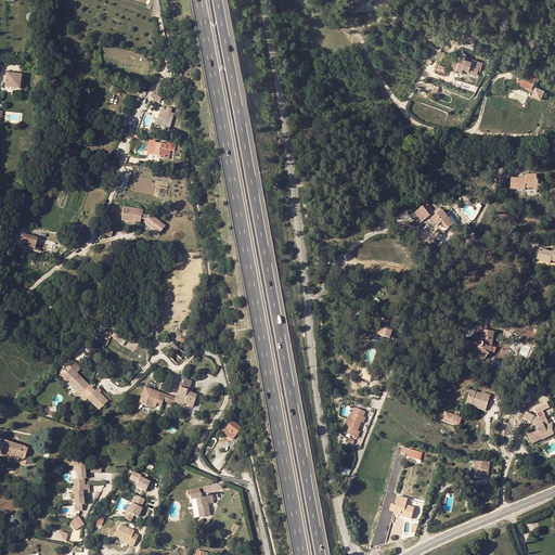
[(467,72),(477,75),(478,71),(479,68),(481,68),(482,63),(472,60),(472,62),(460,59),(459,63),(452,61),(450,69),(455,72),(456,69),(462,72),(462,69),(463,68),(468,71),(467,72)]
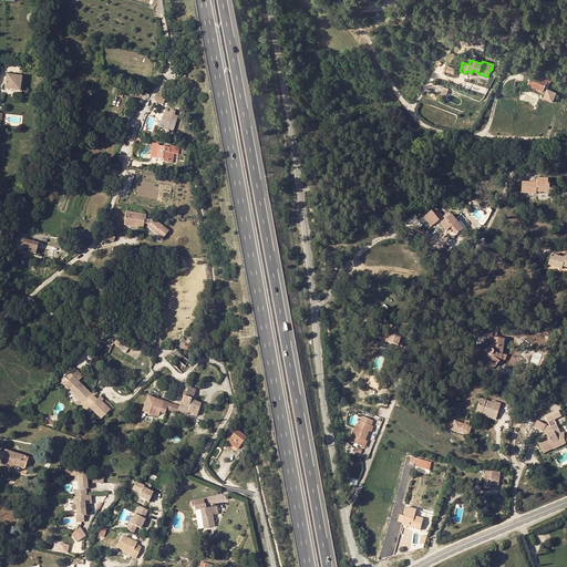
[(527,83),(535,88),(543,91),(547,81),(550,82),(553,78),(543,73),(540,78),(533,73),(527,83)]
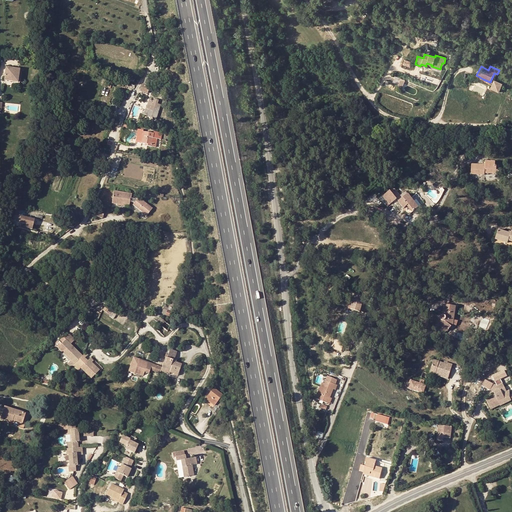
[(18,82),(18,78),(19,69),(6,67),(4,80),(18,82)]
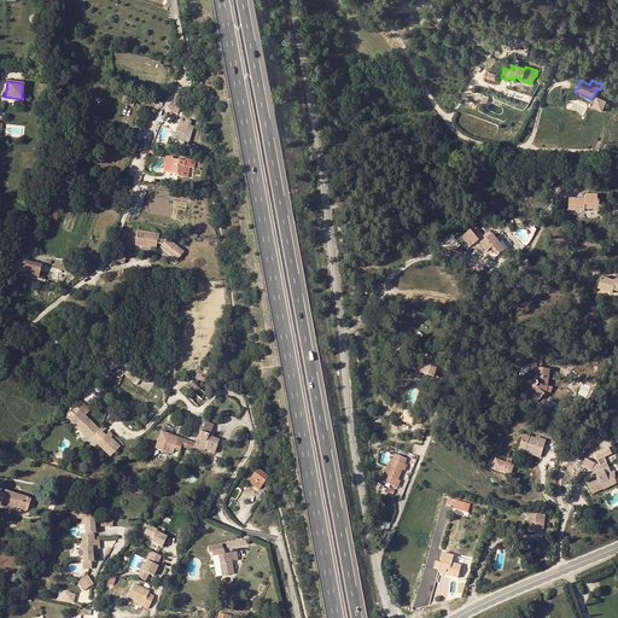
[(606,100),(596,97),(592,105),(601,110),(606,100)]
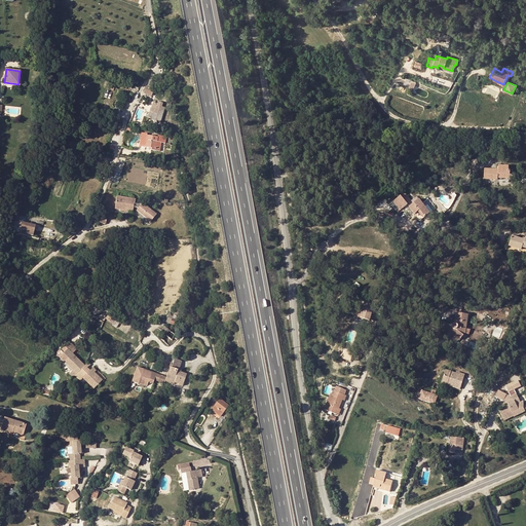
[(153,89),(148,87),(146,87),(144,94),(151,96),(153,89)]
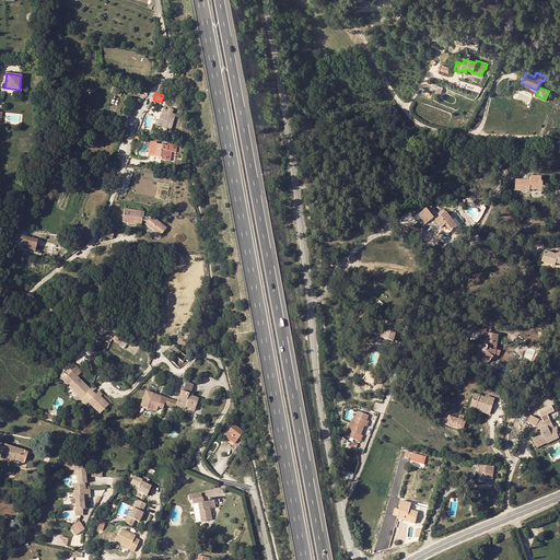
[(166,113),(162,127),(170,130),(175,115),(166,113)]
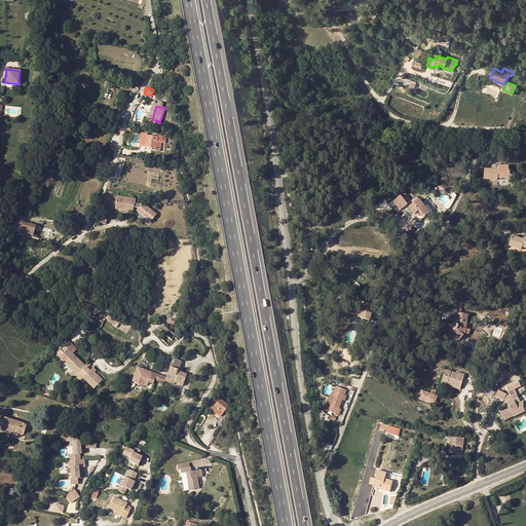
[(151,148),(151,150),(160,151),(160,147),(156,146),(157,138),(147,136),(145,147),(148,147),(151,148)]
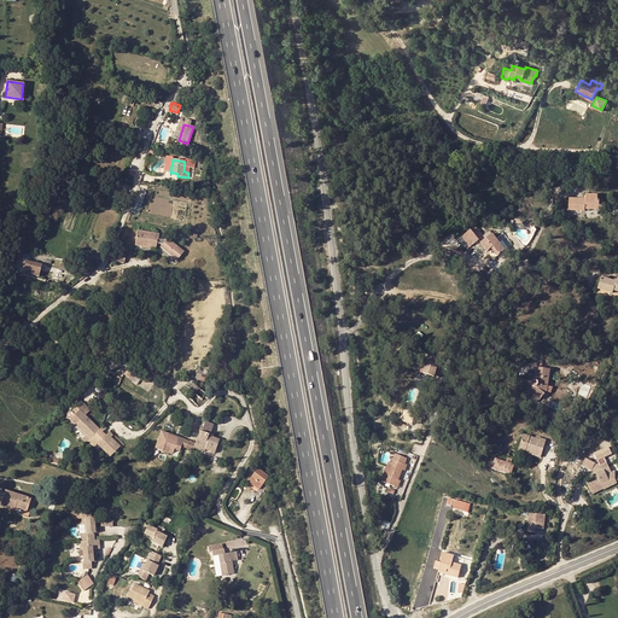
[(586,194),(586,199),(569,198),(569,210),(584,211),(586,209),(599,209),(599,207),(602,207),(602,199),(599,199),(598,199),(598,196),(586,194)]
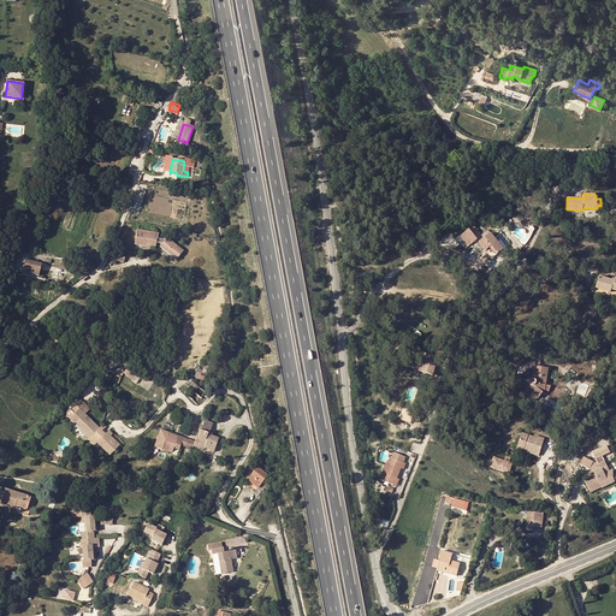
[(158,234),(136,232),(135,247),(148,248),(148,244),(150,244),(150,247),(157,247),(158,244),(161,244),(160,247),(172,256),(176,250),(178,247),(166,238),(165,241),(164,240),(158,240),(158,234)]
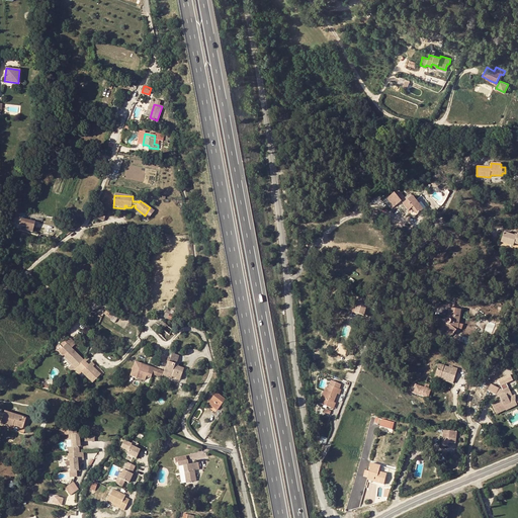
[(411,208),(413,206),(418,213),(423,210),(412,196),(403,204),(408,210),(411,208)]
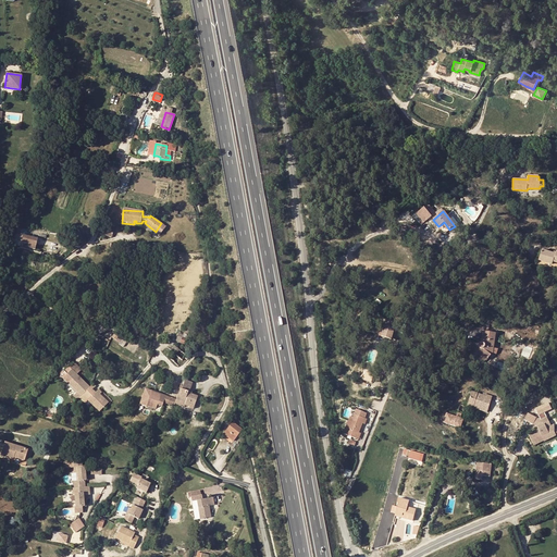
[(107,227),(106,230),(102,229),(101,234),(111,237),(114,230),(107,227)]
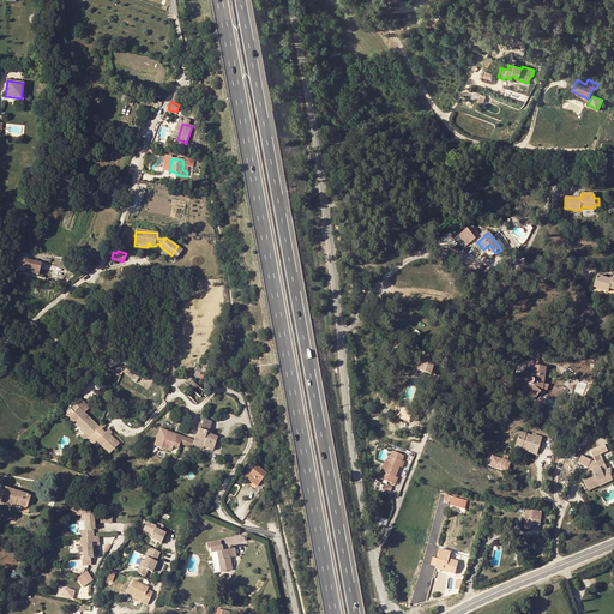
[(18,257),(16,263),(24,265),(32,266),(31,271),(38,272),(41,262),(23,257),(23,258),(18,257)]
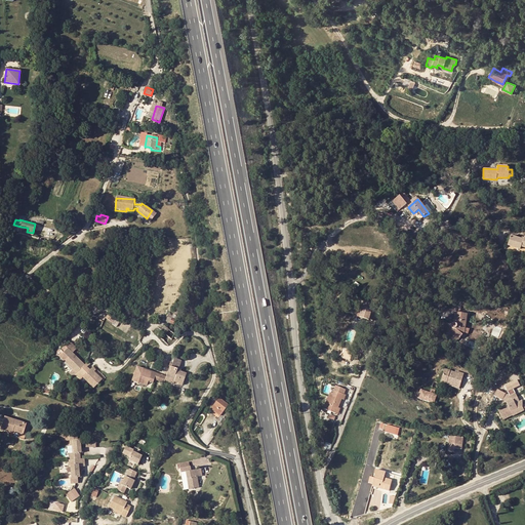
[(521,246),(524,247),(524,236),(524,237),(523,239),(511,236),(508,245),(520,249),(521,246)]
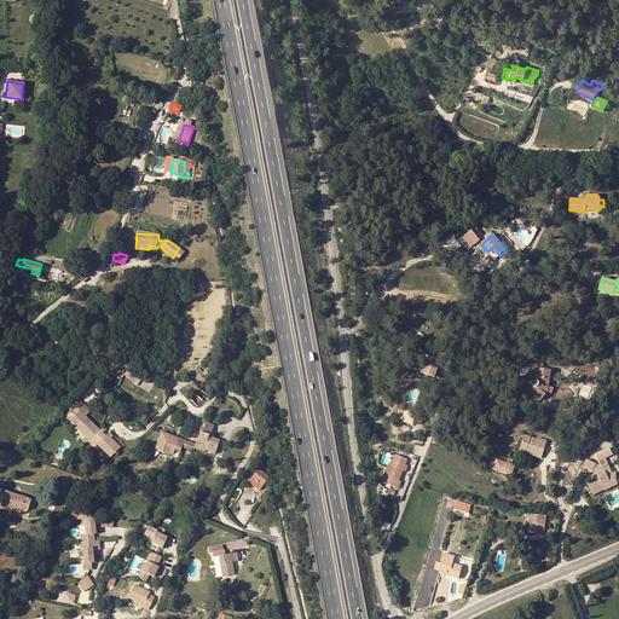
[(439,364),(427,362),(423,374),(434,377),(435,376),(440,379),(443,370),(438,369),(439,364)]
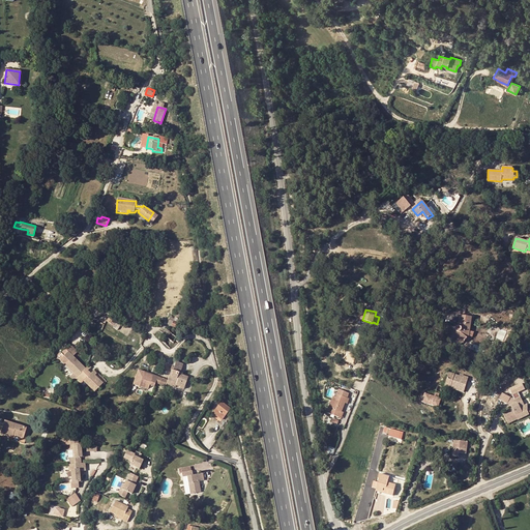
[(458,331),(453,335),(455,337),(462,343),(469,334),(471,317),(460,315),(459,326),(458,326),(457,326),(457,327),(455,327),(455,328),(455,329),(457,330),(457,331),(458,331)]
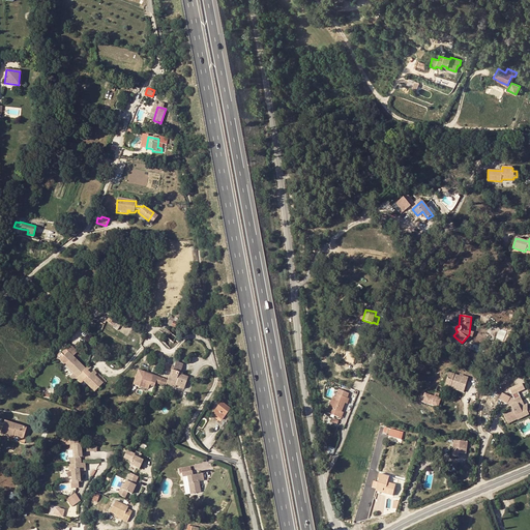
[(179,319),(177,317),(175,317),(173,321),(170,319),(168,324),(176,327),(179,319)]
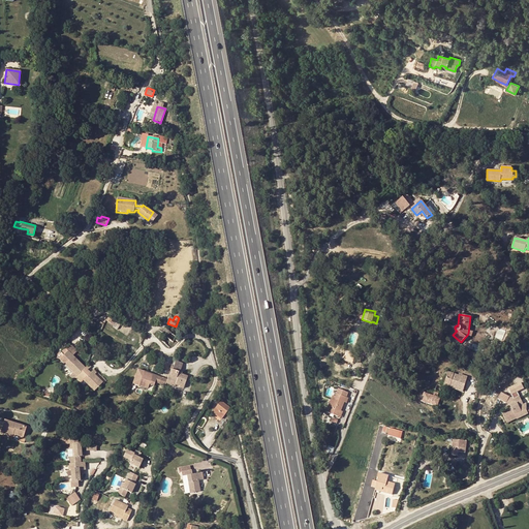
[(118,319),(114,324),(113,327),(118,330),(122,322),(118,319)]
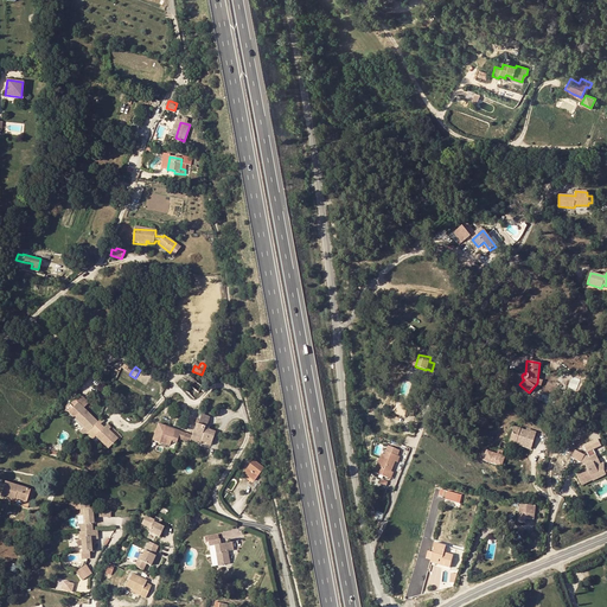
[(75,420),(88,433),(97,422),(83,409),(89,403),(81,396),(76,401),(80,406),(76,410),(75,410),(80,415),(75,420)]
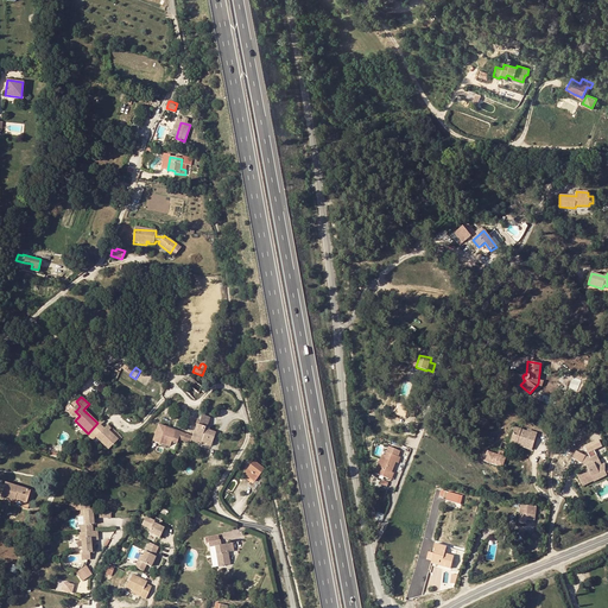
[(75,401),(70,406),(76,411),(80,406),(76,401),(75,401)]
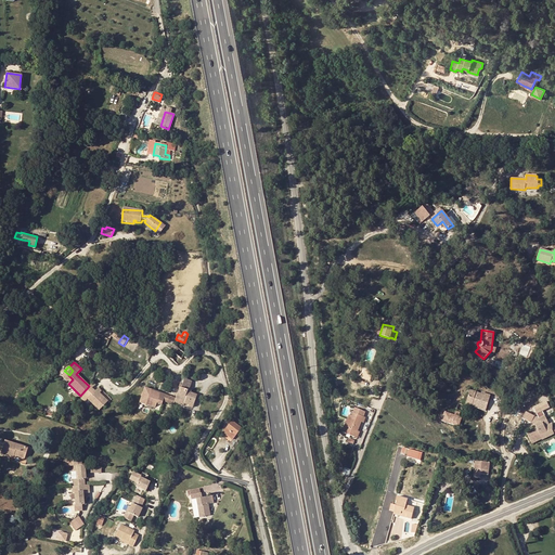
[(89,387),(89,386),(80,396),(79,397),(85,402),(88,399),(100,410),(107,401),(100,394),(102,391),(99,388),(95,391),(92,388),(95,385),(93,383),(89,387)]
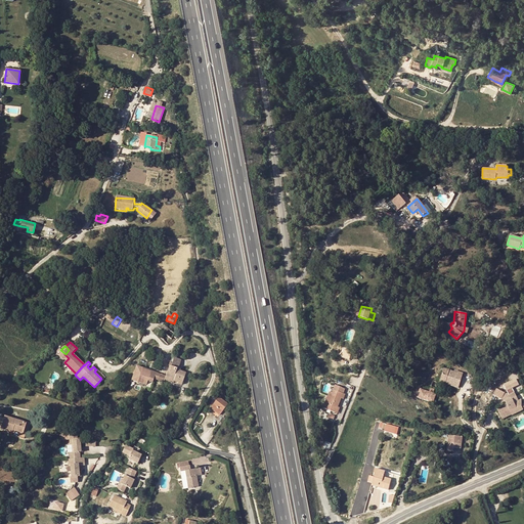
[(171,366),(169,365),(165,378),(174,381),(182,384),(186,373),(180,370),(178,369),(178,367),(179,365),(172,363),(171,366)]
